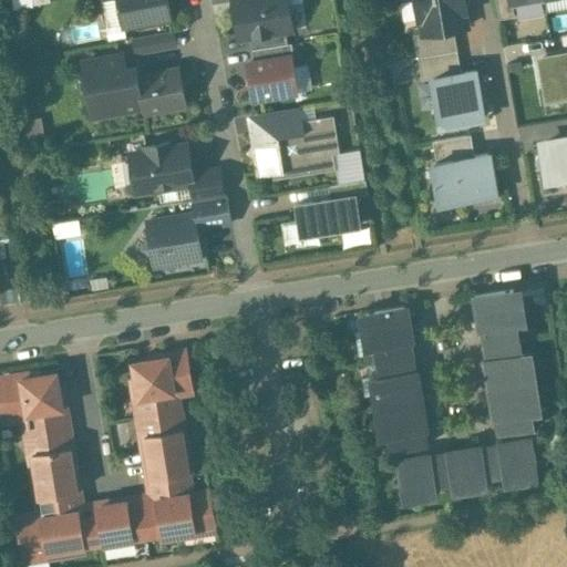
[(119,0),(124,24),(133,23),(169,16),(166,0),(119,0)]
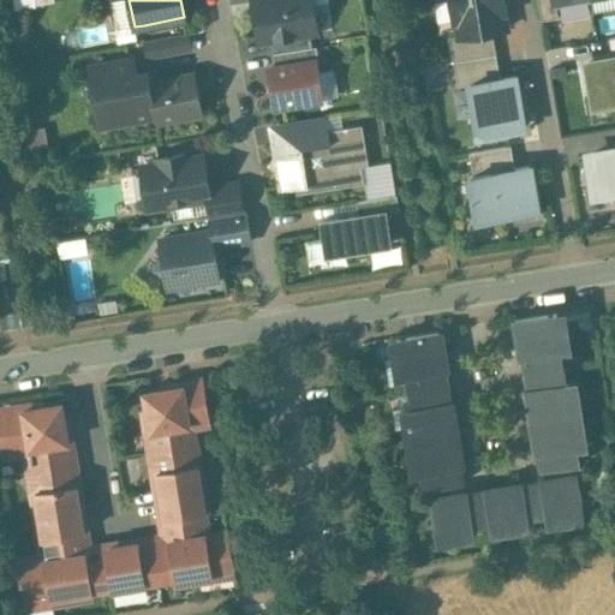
[(311,0),(252,0),(254,0),(260,40),(309,33),(317,31),(311,0)]
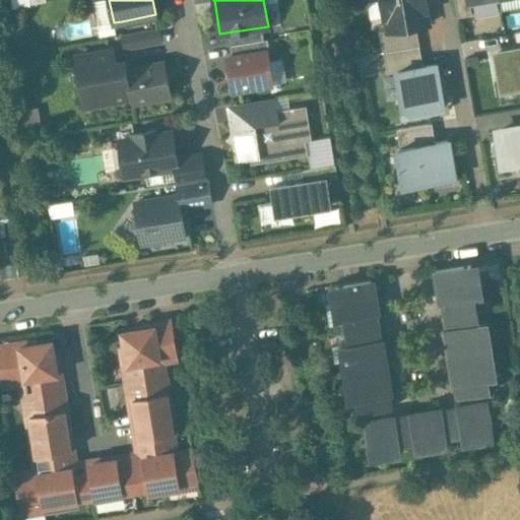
[(426,0),(381,0),(384,16),(386,16),(388,28),(388,30),(415,25),(429,23),(426,9),(428,9),(426,0)]
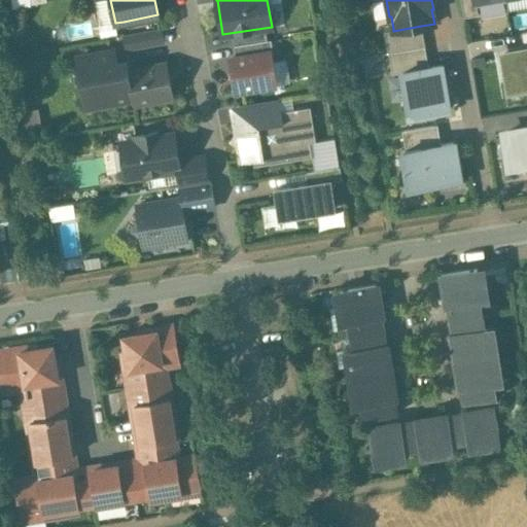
[(475,0),(461,0),(464,16),(479,14),(477,2),(476,2),(475,0)]
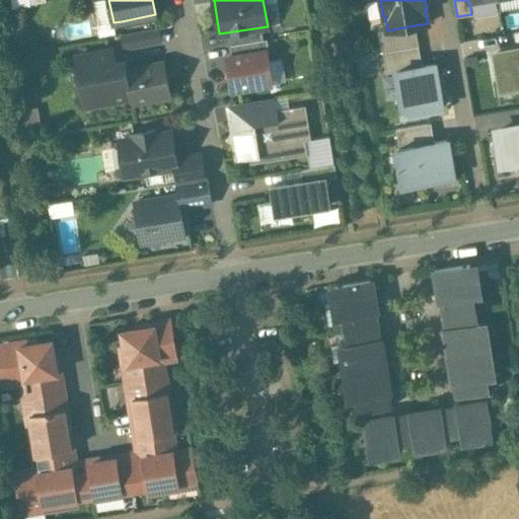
[(415,25),(387,30),(387,28),(379,30),(382,52),(419,46),(415,25)]
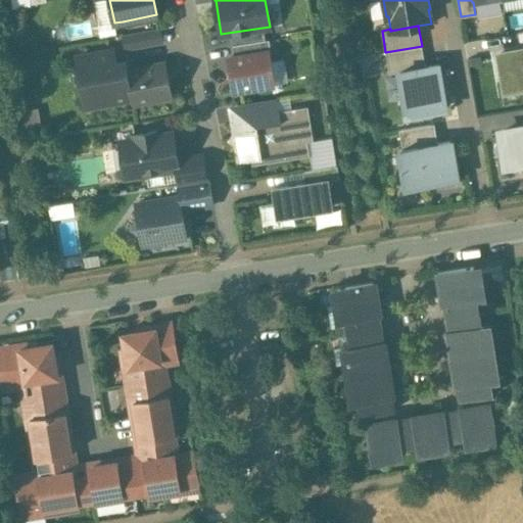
[(263,28),(231,33),(233,45),(265,40),(263,28)]
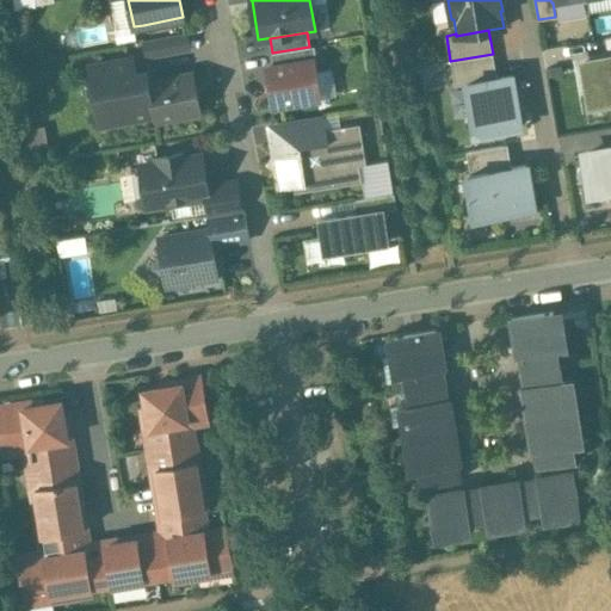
[(309,47),(272,53),(275,67),(314,60),(314,61),(316,61),(314,45),(309,47)]
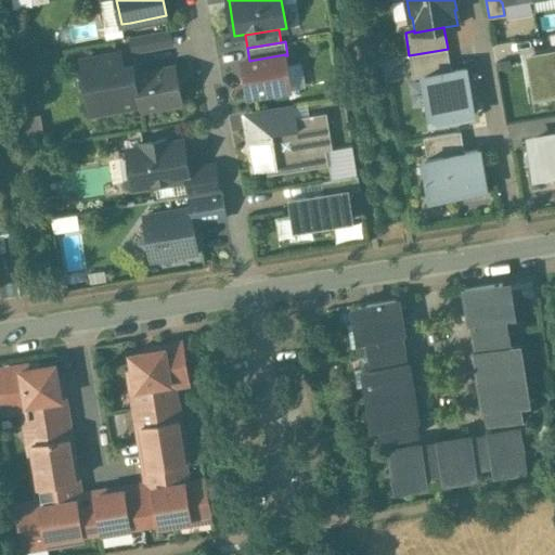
[(448,49),(409,55),(413,77),(424,76),(424,75),(451,71),(448,49)]
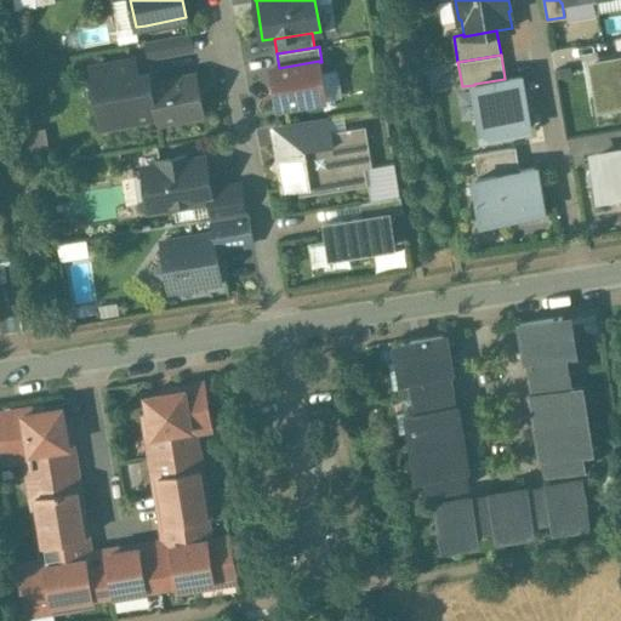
[(620,56),(619,57),(590,62),(597,104),(620,100),(620,56)]
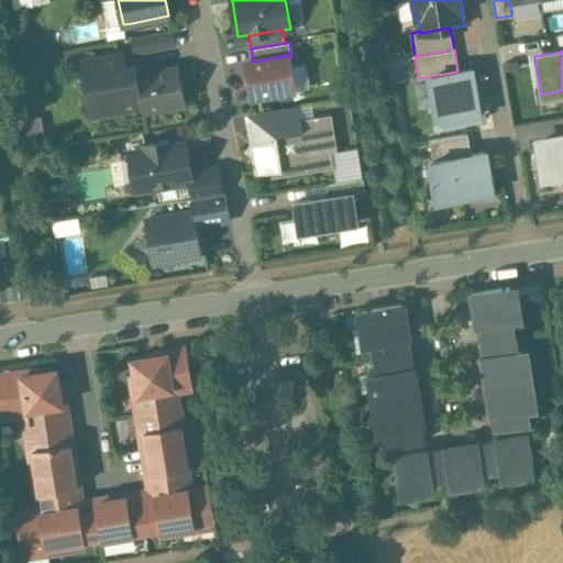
[(178,66),(138,74),(136,69),(121,72),(118,53),(87,58),(90,79),(103,77),(108,106),(141,99),(143,111),(185,103),(178,66)]
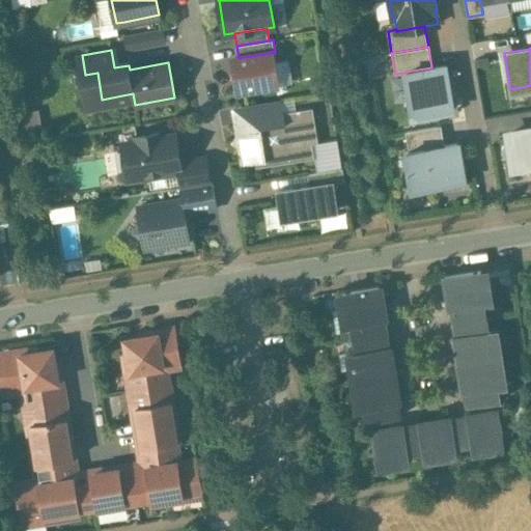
[(239,58),(231,59),(236,91),(278,85),(273,53),(273,52),(239,58)]
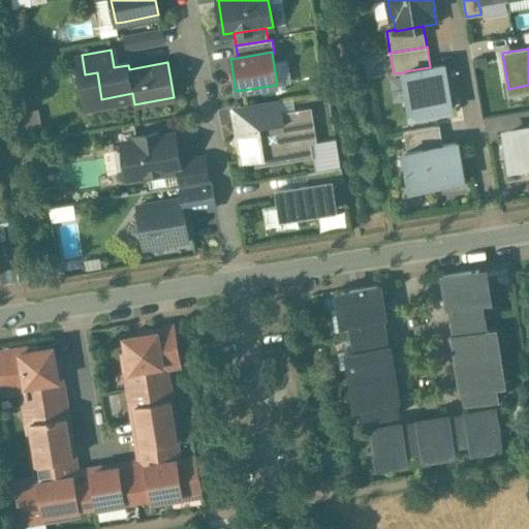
[(430,67),(404,71),(404,72),(410,107),(411,116),(450,110),(442,65),(430,67)]
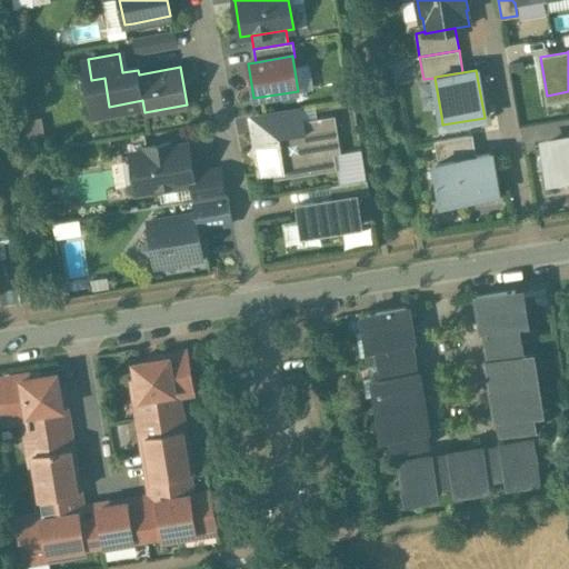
[(301,107),(249,116),(252,132),(305,125),(303,120),(301,107)]
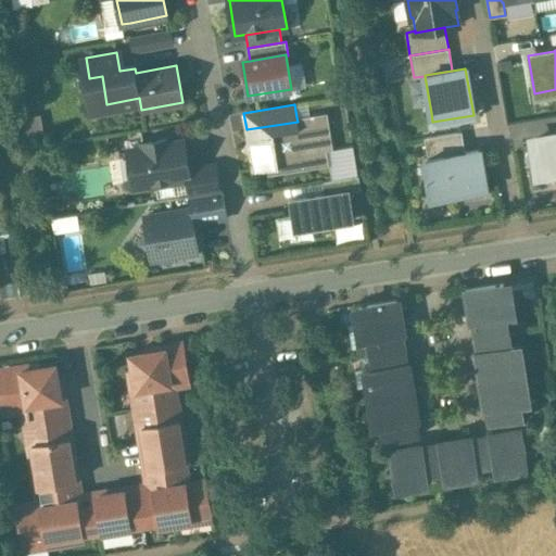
[(298,122),(247,129),(253,172),(278,168),(277,160),(282,159),(290,164),(295,156),(301,155),(303,169),(329,165),(327,150),(333,149),(327,112),(297,117),(298,122)]
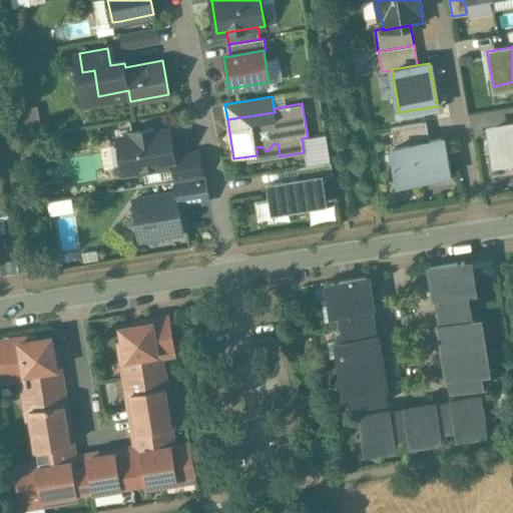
[(426,120),(392,126),(395,145),(429,140),(426,120)]
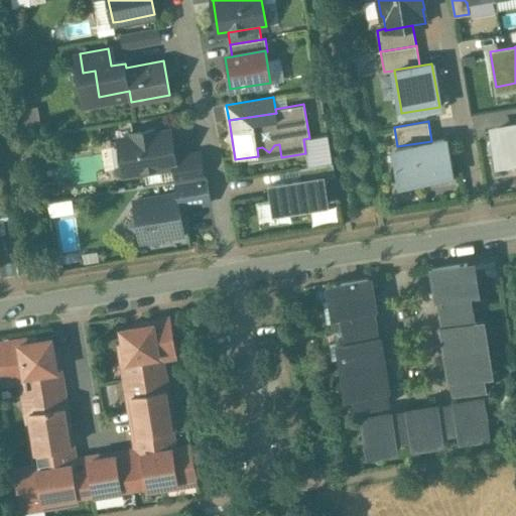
[(515,124),(497,127),(499,137),(494,138),(494,139),(491,139),(490,140),(488,141),(488,143),(488,144),(488,146),(488,147),(489,148),(490,149),(493,150),(496,149),(498,162),(515,159),(515,124)]
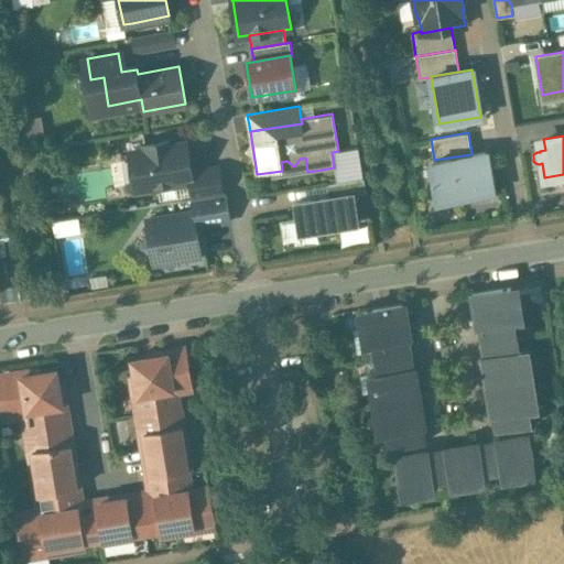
[(170,141),(144,144),(144,150),(130,152),(136,184),(155,181),(156,187),(190,182),(192,181),(190,171),(185,142),(170,145),(170,141)]
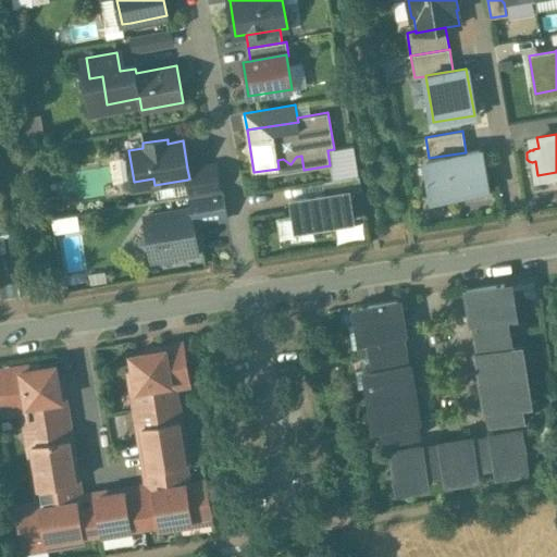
[(429,158),(426,159),(433,199),(463,194),(486,190),(480,150),(466,152),(429,158)]
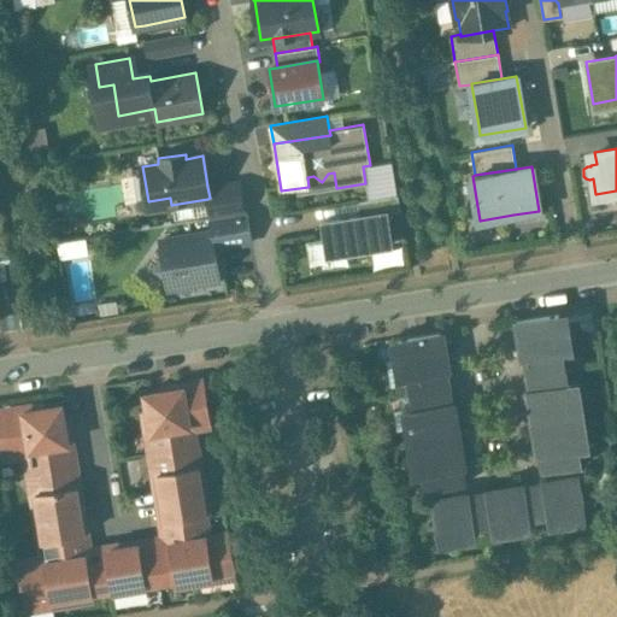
[(239,182),(207,187),(210,198),(207,199),(211,217),(244,212),(239,182)]
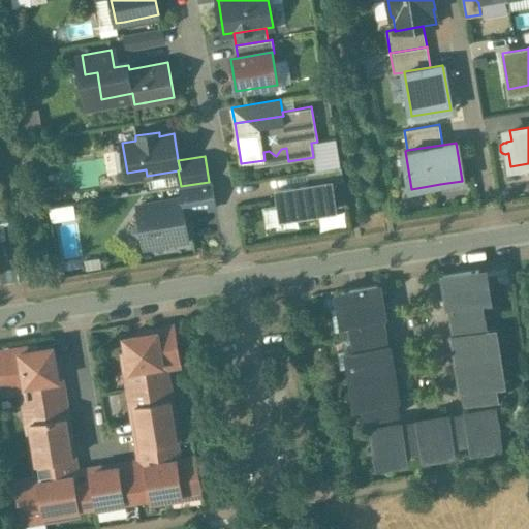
[(341,167),(306,173),(308,185),(331,181),(331,182),(343,180),(341,167)]
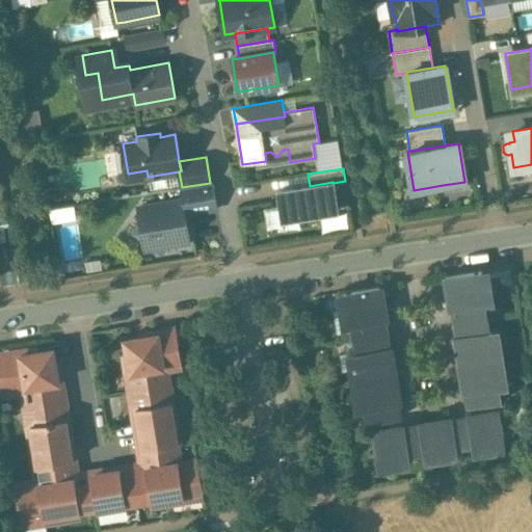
[(182,187),(181,187),(183,200),(185,213),(217,208),(212,182),(210,183),(182,187)]
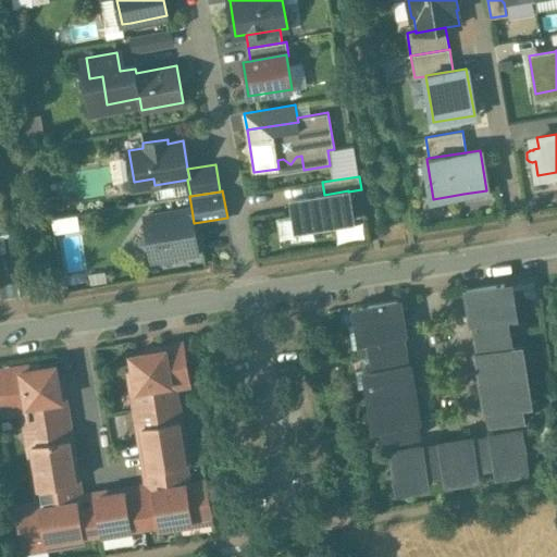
[(324,195),(292,200),(296,229),(353,220),(348,192),(348,190),(324,195)]
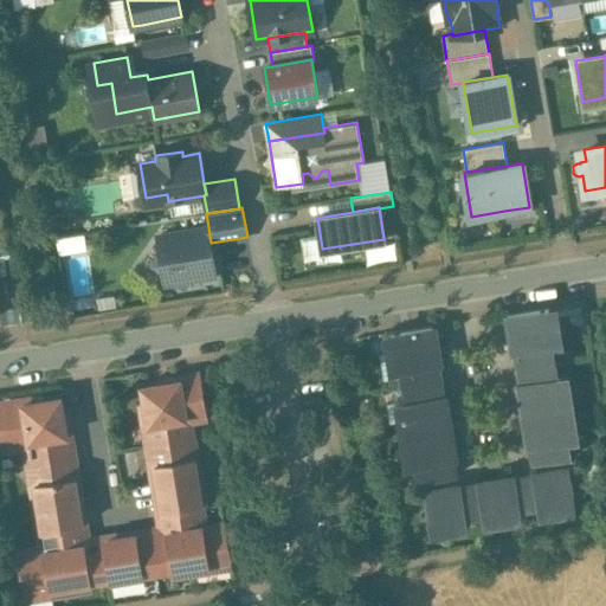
[(208,227),(156,236),(160,257),(154,265),(185,288),(191,278),(216,275),(211,243),(208,227)]
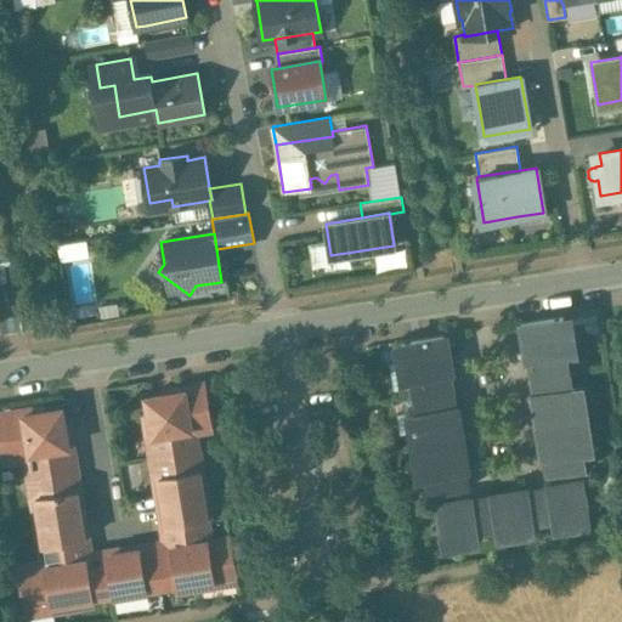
[(89,239),(61,243),(63,258),(91,255),(89,239)]
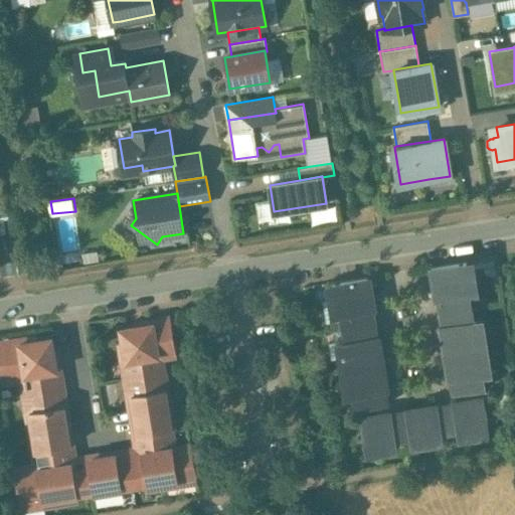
[(79,246),(74,215),(56,218),(61,249),(79,246)]
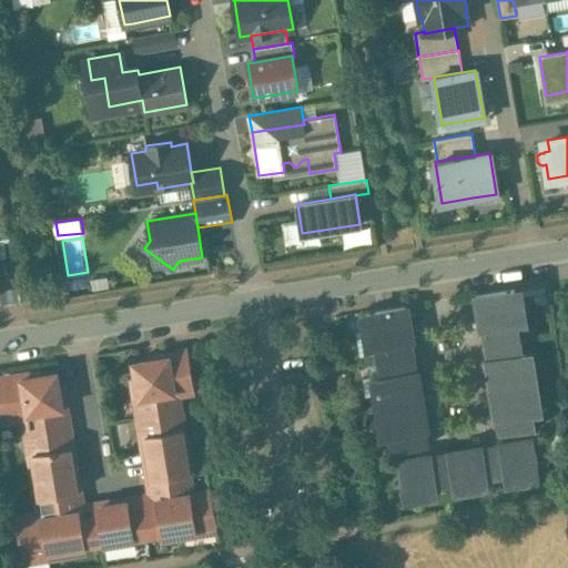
[(514,286),(476,293),(482,331),(485,331),(487,344),(518,338),(516,325),(520,324),(514,286)]
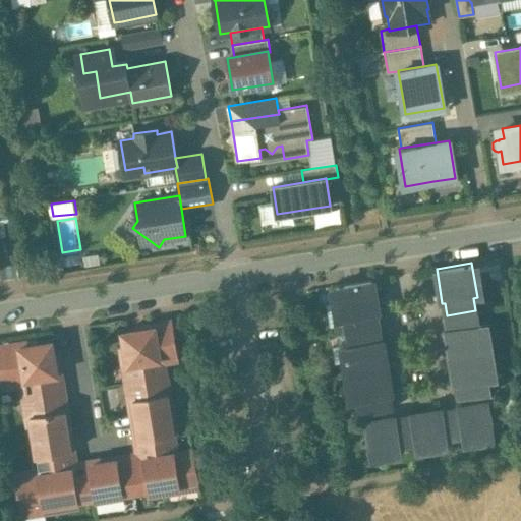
[(372,279),(337,284),(342,320),(347,319),(349,331),(378,327),(375,313),(378,313),(372,279)]
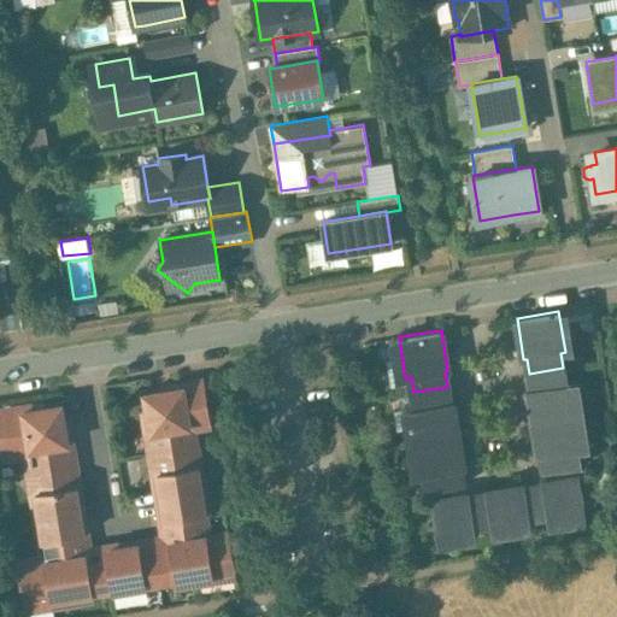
[(565,382),(563,368),(529,374),(530,388),(528,388),(533,422),(576,416),(570,381),(565,382)]
